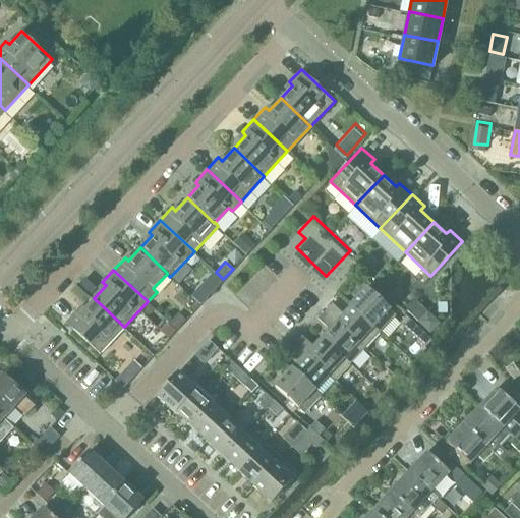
[(207,282),(214,289),(223,279),(216,272),(207,282)]
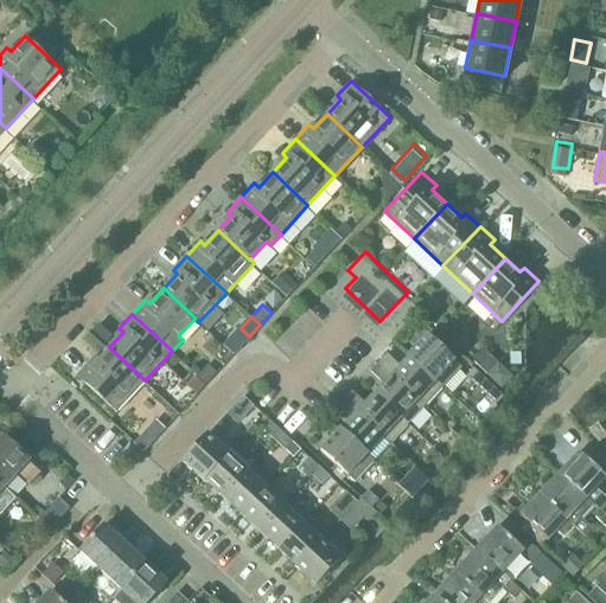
[(409,353),(444,385),(461,365),(427,333),(409,353)]
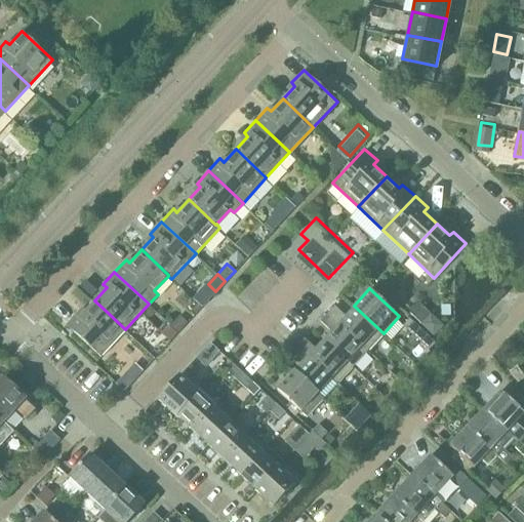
[(125,329),(105,310),(94,300),(82,313),(79,310),(67,323),(101,355),(125,329)]
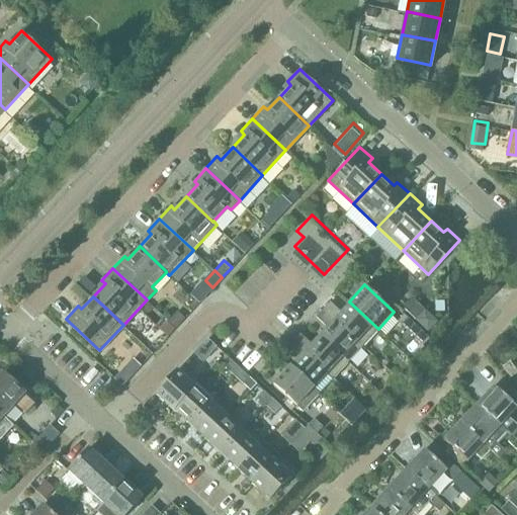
[(405,307),(416,318),(415,319),(428,331),(438,320),(426,308),(425,309),(414,297),(405,307)]
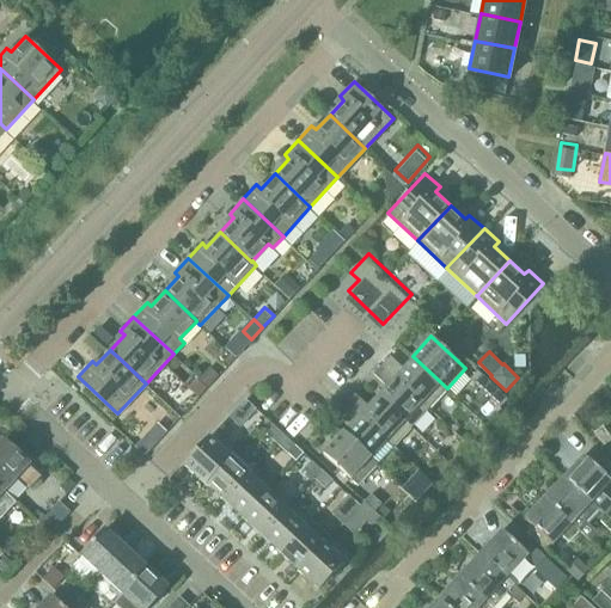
[(382,363),(420,398),(429,407),(447,388),(413,356),(411,357),(413,358),(404,367),(390,354),(382,363)]
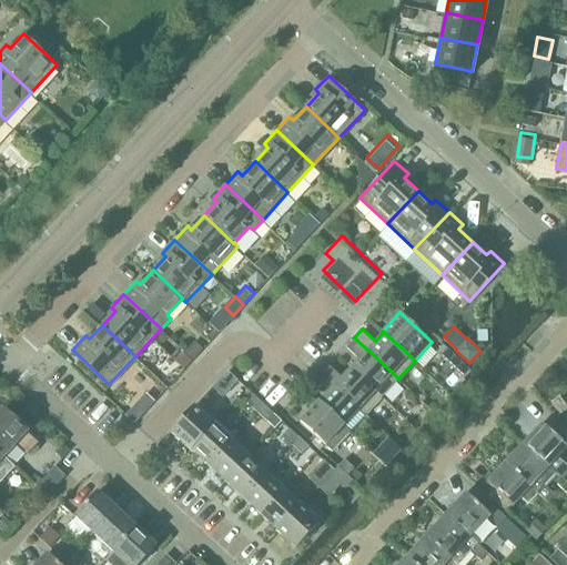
[(398,379),(390,370),(354,338),(346,345),(360,357),(351,366),(382,395),(398,379)]
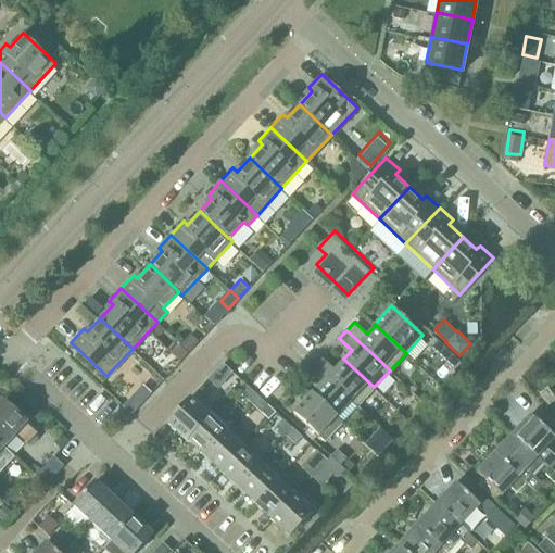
[(440,355),(448,348),(438,339),(430,346),(440,355)]
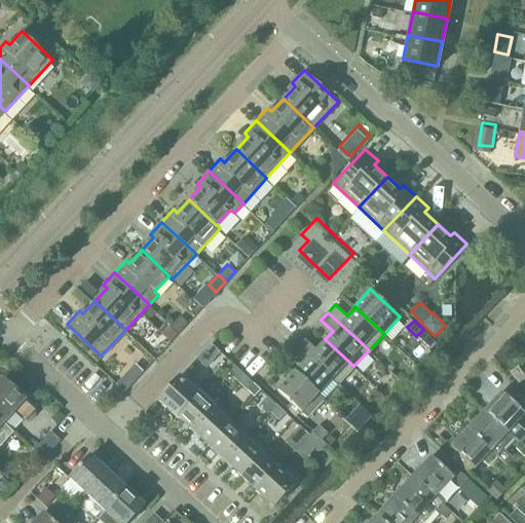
[(353,366),(325,339),(316,348),(305,337),(298,344),(332,377),(331,378),(338,383),(353,366)]
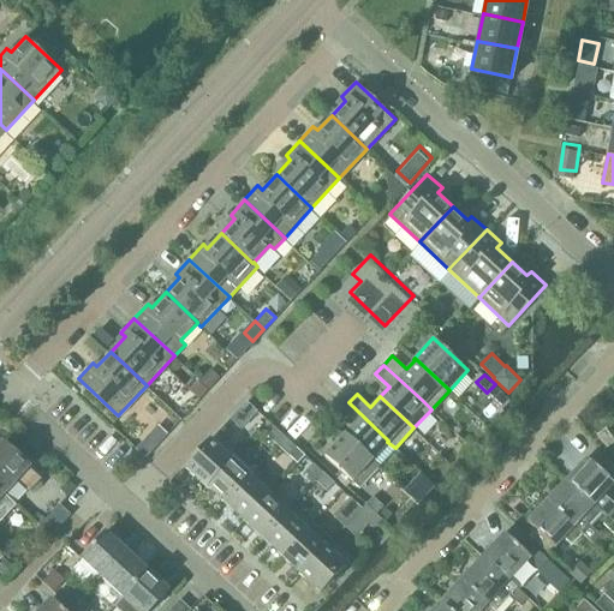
[(250,417),(257,409),(246,399),(239,407),(250,417)]
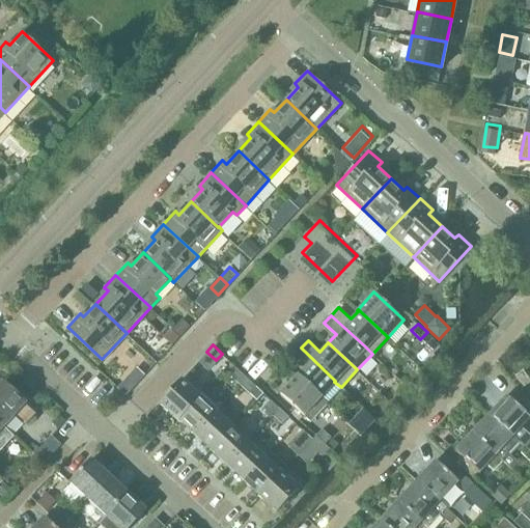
[(321,396),(322,395),(334,382),(335,381),(301,348),(294,356),(306,367),(299,374),(298,373),(297,374),(321,396)]
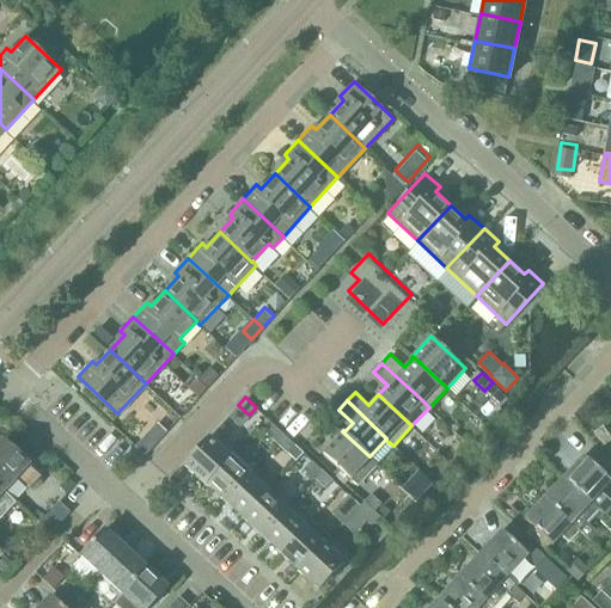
[(605,441),(610,436),(610,430),(604,422),(596,428),(605,441)]
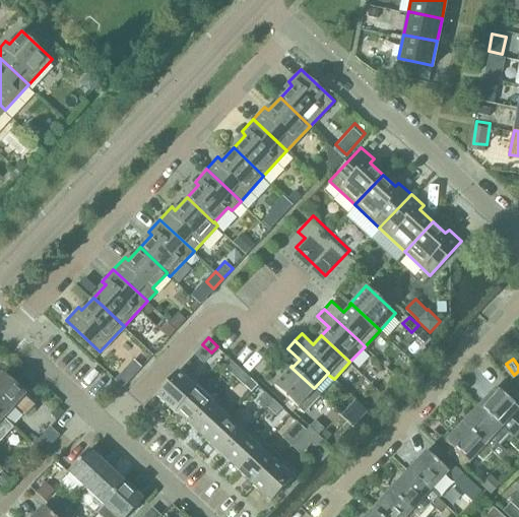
[(236,375),(242,368),(233,360),(226,367),(236,375)]
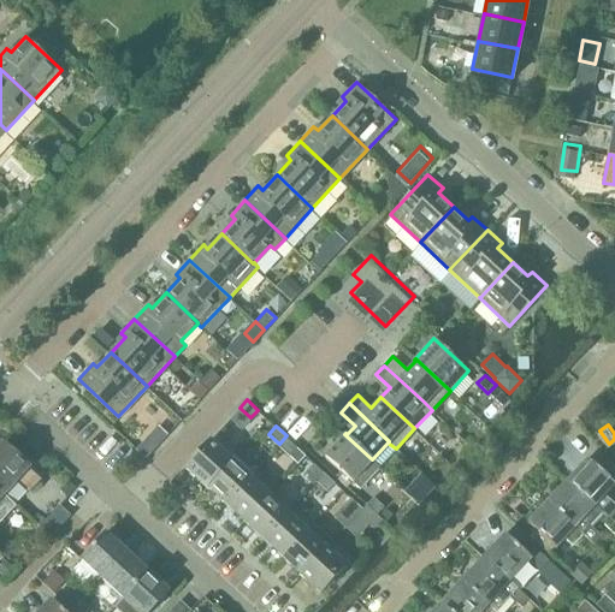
[(231,457),(232,458),(240,451),(218,431),(185,465),(207,486),(207,485),(206,483),(231,457)]
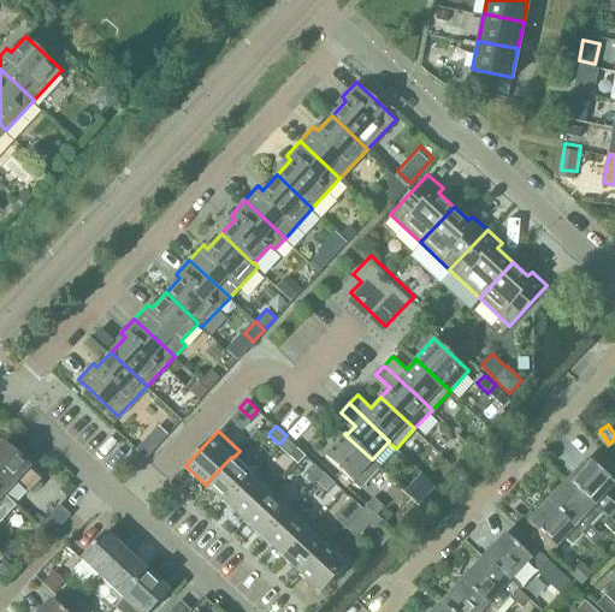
[(136,446),(146,455),(157,443),(148,434),(136,446)]
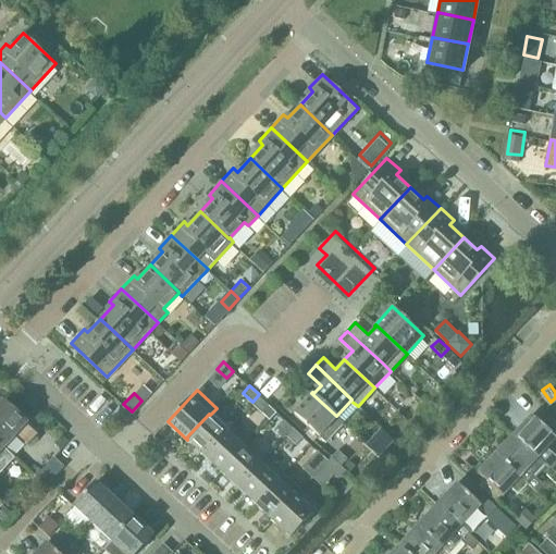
[(336,416),(311,393),(294,411),(325,441),(344,421),(337,415),(336,416)]
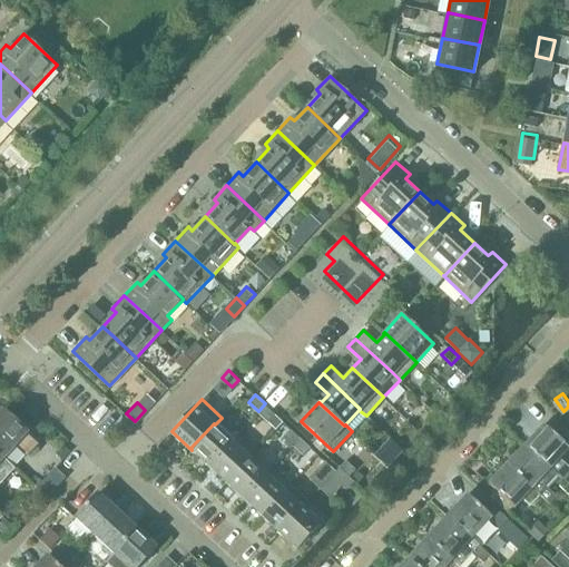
[(265,403),(258,411),(268,420),(275,413),(265,403)]
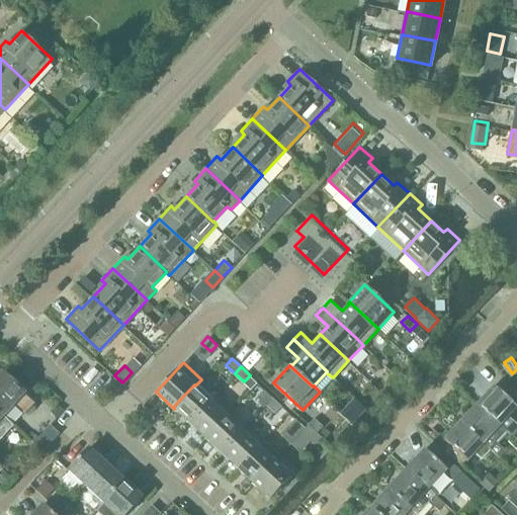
[(0,374),(0,411),(4,415),(15,403),(25,412),(34,403),(24,393),(25,392),(3,371),(0,374)]
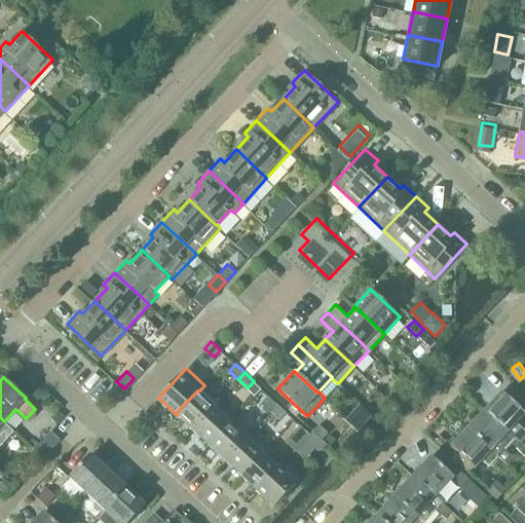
[(213,405),(198,391),(197,390),(176,413),(177,414),(192,428),(214,406),(213,405)]
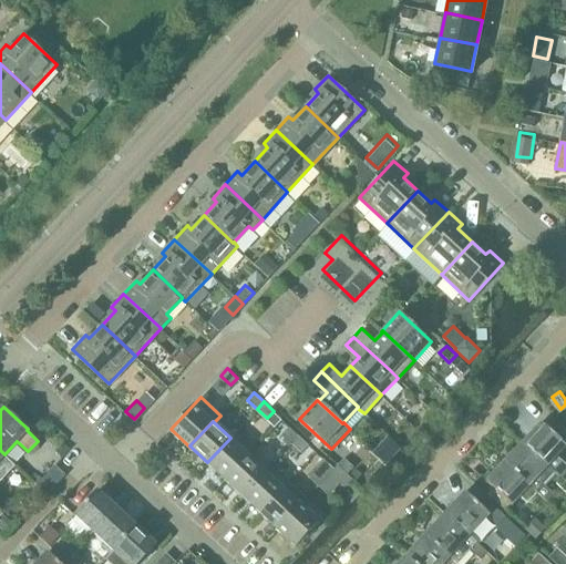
[(556,452),(565,443),(541,422),(525,439),(556,469),(564,460),(556,452)]
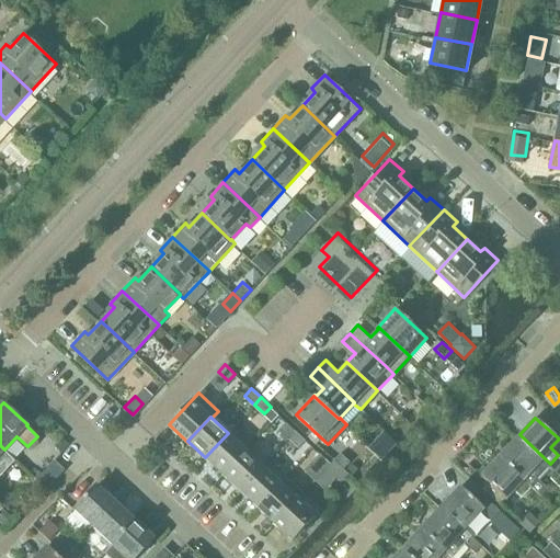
[(288,437),(295,430),(286,421),(278,428),(288,437)]
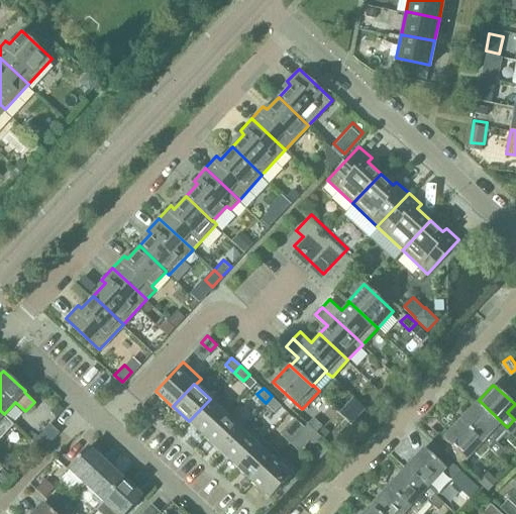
[(205,436),(231,407),(214,392),(209,398),(210,399),(189,421),(205,436)]
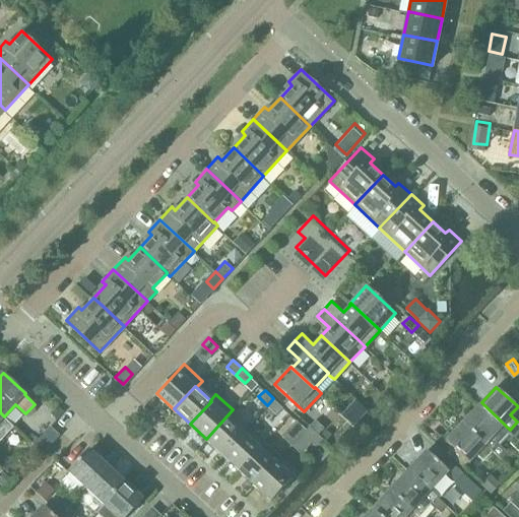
[(273,398),(267,405),(276,413),(282,406),(273,398)]
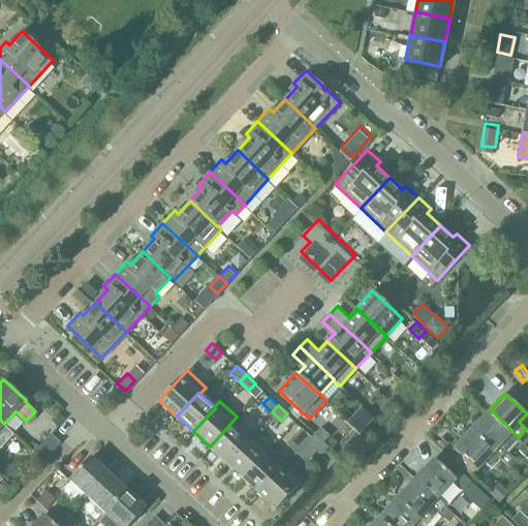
[(473,428),(495,449),(513,465),(518,460),(506,450),(519,437),(490,409),(473,428)]
